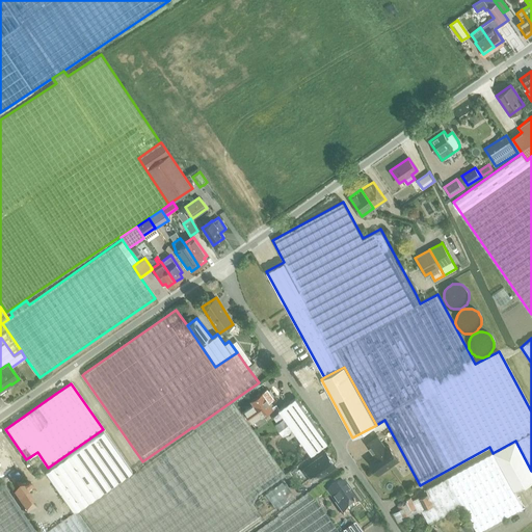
[(243,410),(254,426),(263,420),(261,416),(271,407),(267,402),(272,399),(271,397),(272,395),(269,391),(267,391),(266,390),(250,401),(253,404),(243,410)]
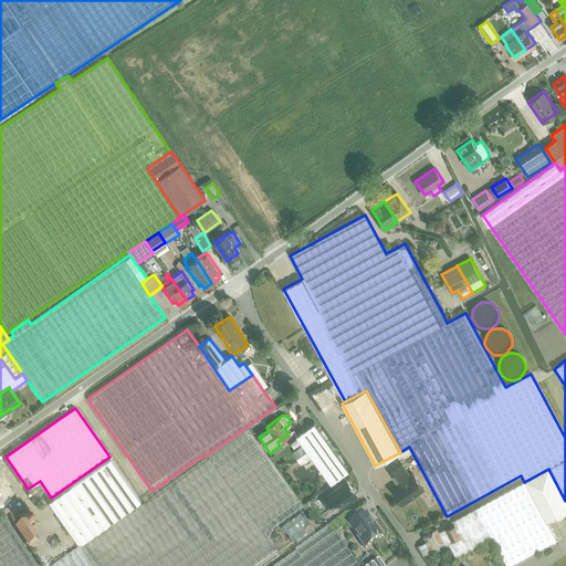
[(301,433),(296,436),(303,444),(315,461),(332,484),(349,471),(314,423),(301,433)]
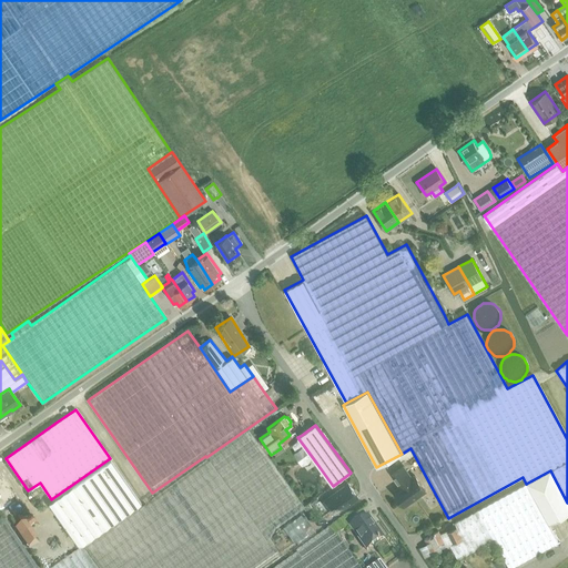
[(155,497),(84,548),(98,567),(262,567),(279,556),(267,540),(275,527),(304,506),(250,429),(155,497)]
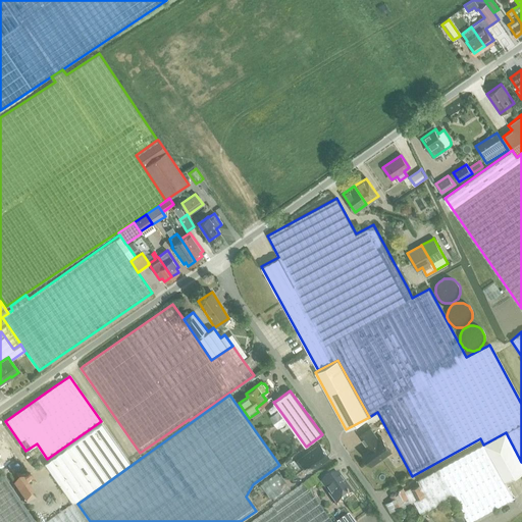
[(279,410),(270,416),(278,428),(279,427),(282,431),(291,425),(279,410)]
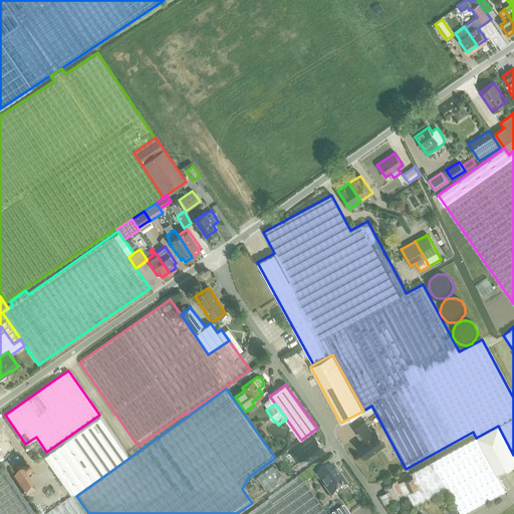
[(46,452),(43,455),(71,494),(127,455),(99,415),(46,452)]
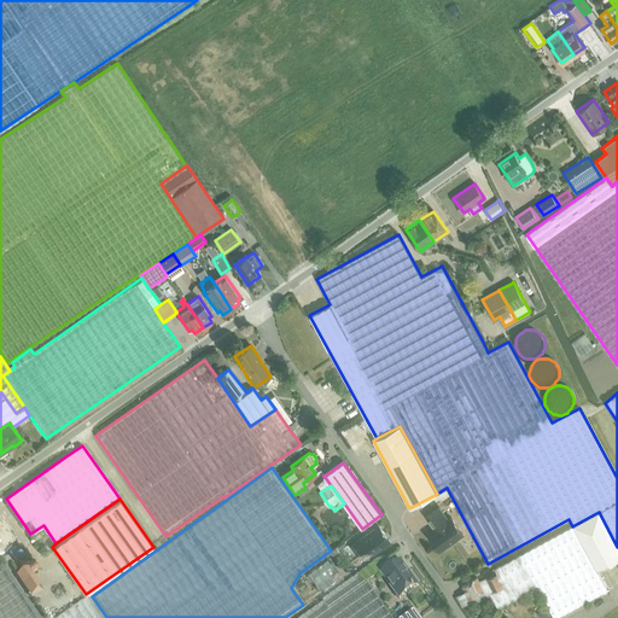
[(438,507),(426,516),(432,525),(433,524),(436,529),(429,535),(439,551),(464,534),(452,518),(448,520),(438,507)]
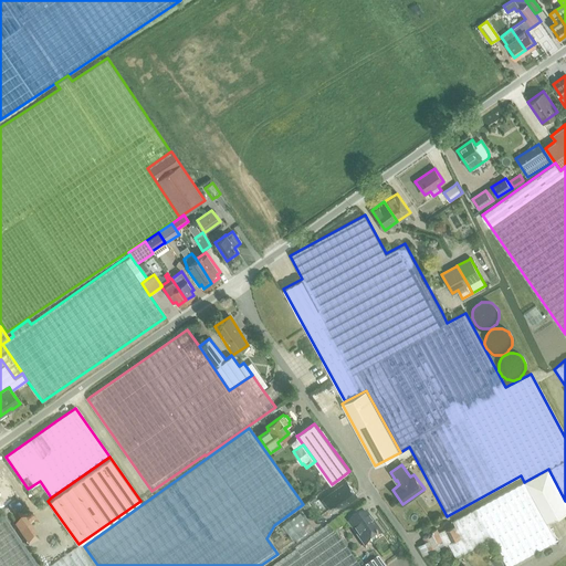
[(565,501),(548,469),(524,482),(547,523),(565,512),(565,501)]
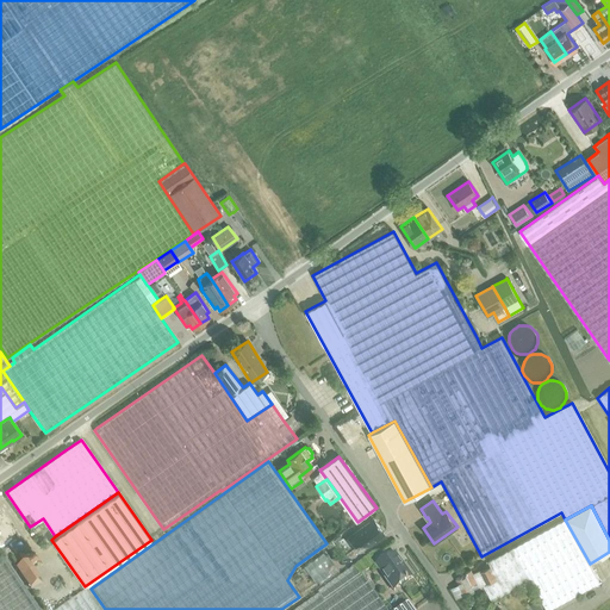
[(0,529),(2,528),(7,534),(13,530),(8,524),(10,523),(5,516),(2,517),(0,514),(0,529)]
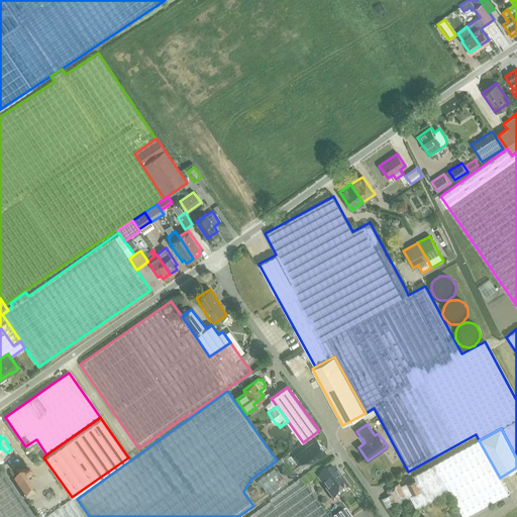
[(316,440),(293,457),(302,470),(325,452),(316,440)]
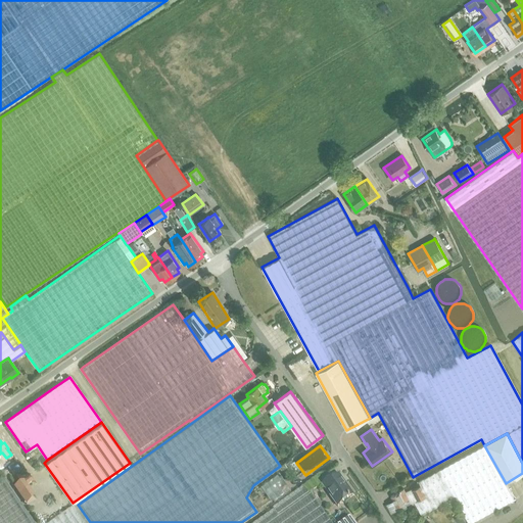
[(484,445),(439,470),(455,497),(469,522),(514,500),(506,483),(484,445)]
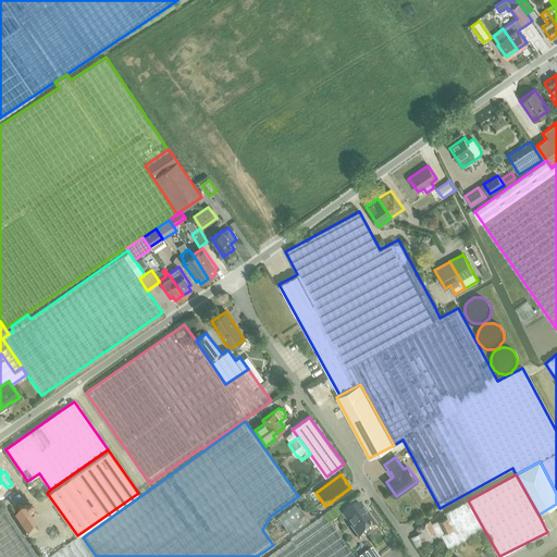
[(438,520),(432,523),(437,535),(438,534),(441,534),(448,548),(484,530),(468,500),(446,512),(448,517),(440,521),(438,520)]
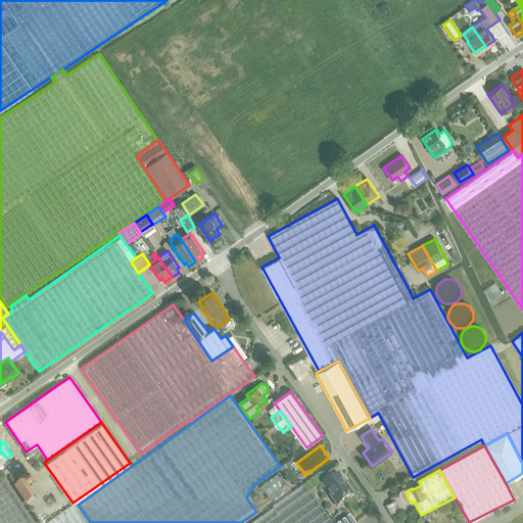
[(271,500),(287,488),(276,473),(259,484),(271,500)]
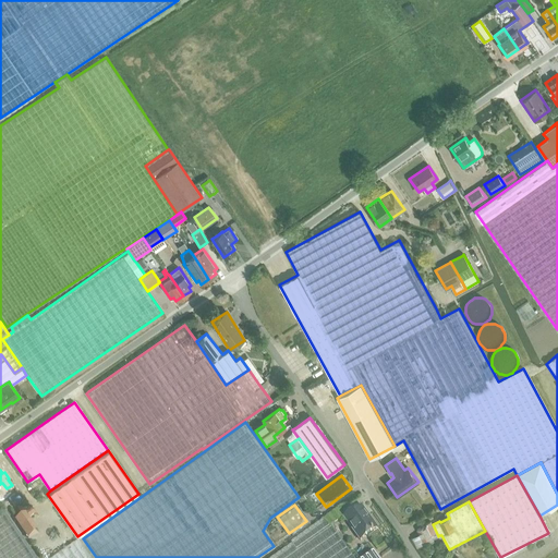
[(14,521),(27,540),(38,533),(29,519),(37,513),(33,507),(24,512),(25,513),(14,521)]
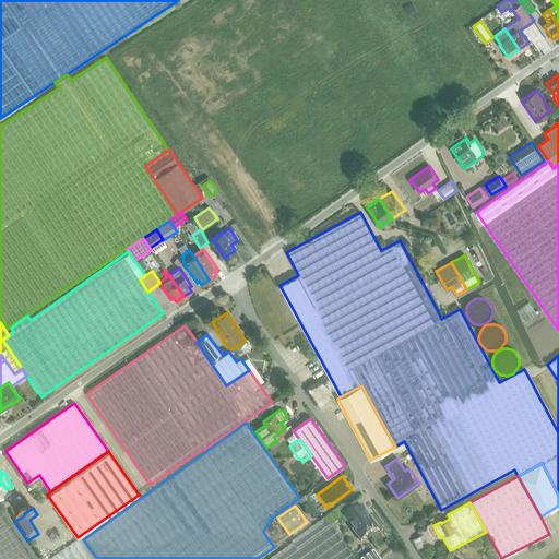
[(360,543),(377,531),(360,508),(344,520),(360,543)]
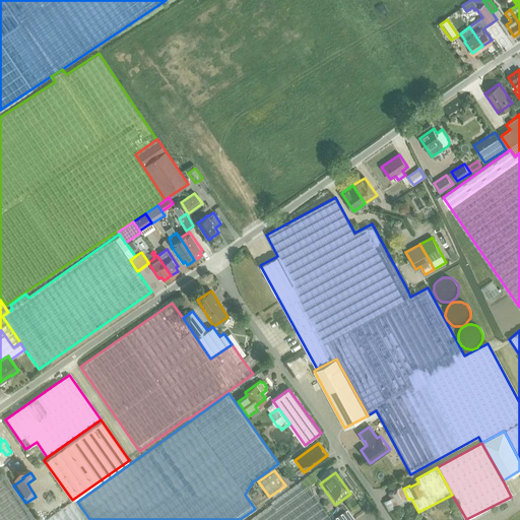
[(0,519),(31,519),(2,477),(0,478),(0,519)]
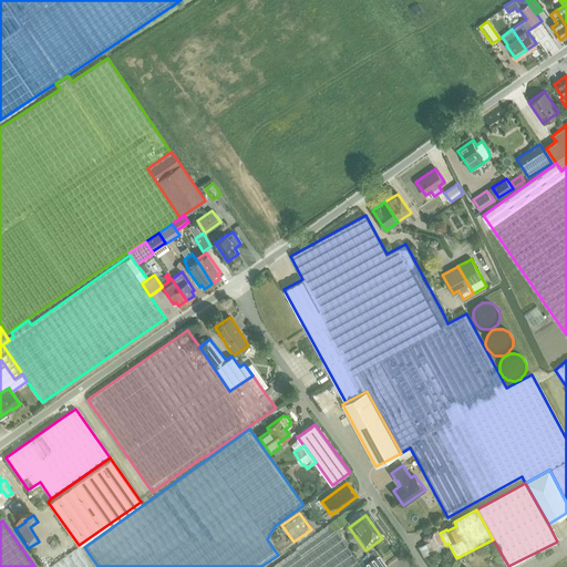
[(297,555),(280,566),(358,566),(336,536),(348,527),(342,521),(296,554),(297,555)]
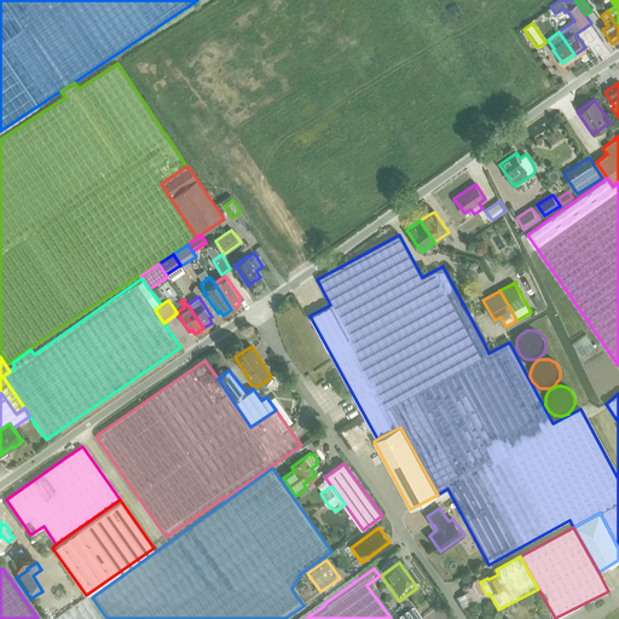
[(466,593),(457,596),(463,607),(472,603),(472,605),(482,600),(480,597),(486,595),(480,582),(478,579),(463,586),(466,593)]
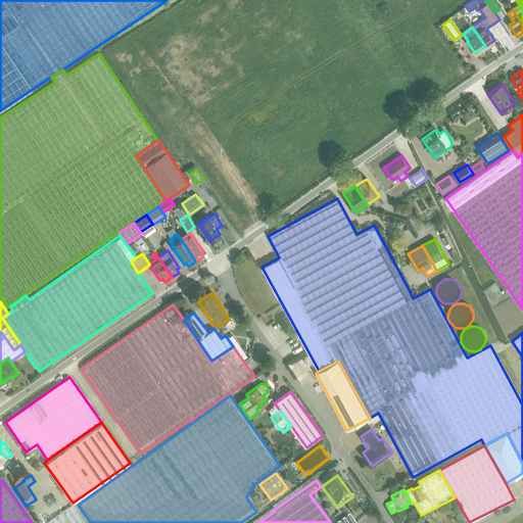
[(90,522),(78,505),(51,522),(90,522)]
